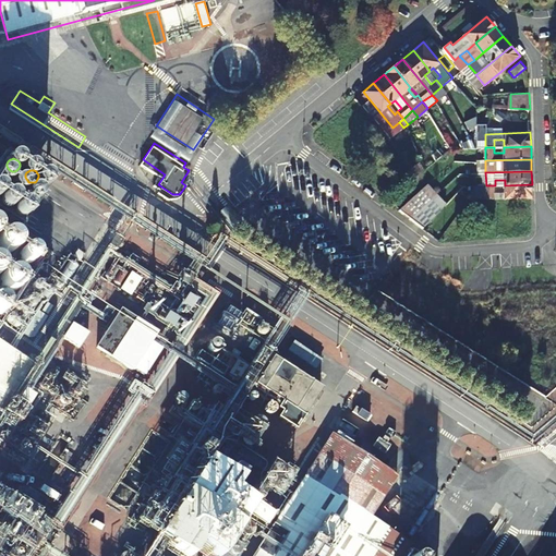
[(0,183),(1,184),(3,185),(5,185),(8,184),(9,183),(10,181),(11,180),(11,178),(10,176),(9,173),(7,172),(4,172),(2,172),(0,173),(0,183)]
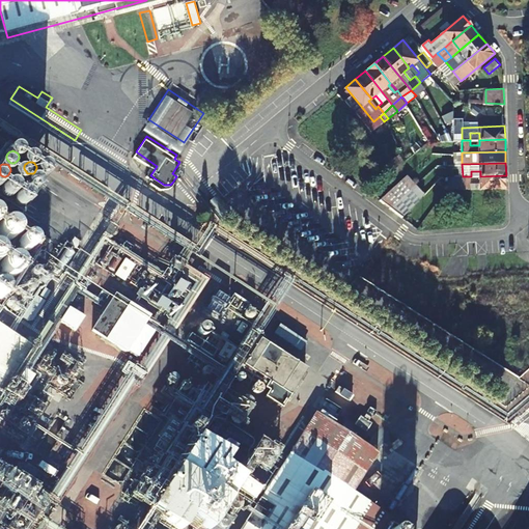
[(426,194),(407,175),(381,199),(393,209),(404,217),(423,196),(426,194)]
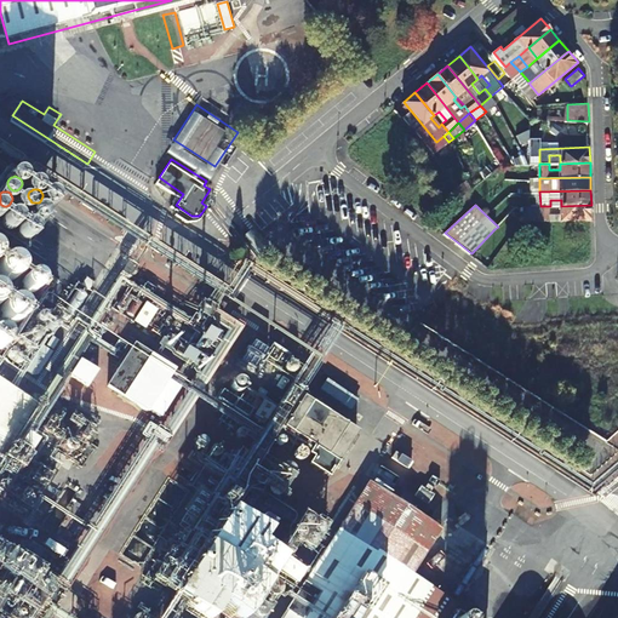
[(591,219),(591,205),(561,206),(561,212),(550,212),(550,206),(541,206),(541,221),(591,219)]
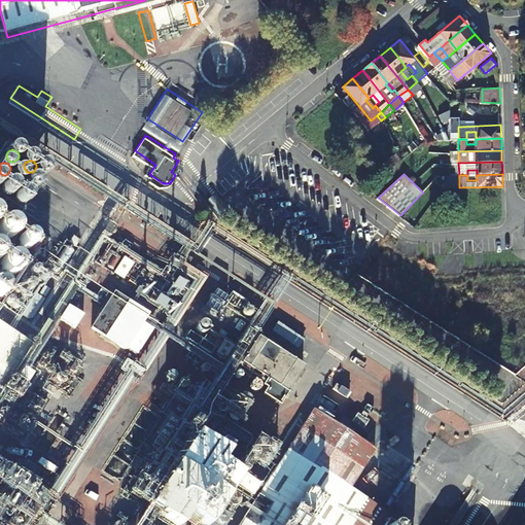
[(19,187),(21,187),(23,187),(25,187),(26,186),(27,184),(28,182),(28,180),(27,179),(26,177),(24,176),(22,176),(20,176),(19,177),(16,178),(15,180),(15,182),(16,184),(18,186),(19,187)]
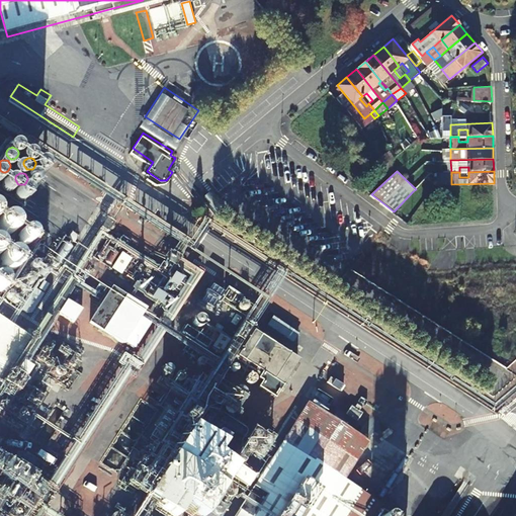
[(9,198),(11,199),(13,199),(15,198),(16,197),(18,195),(18,194),(18,192),(17,190),(16,188),(15,187),(13,187),(11,187),(9,188),(7,189),(7,191),(6,193),(7,195),(8,197),(9,198)]
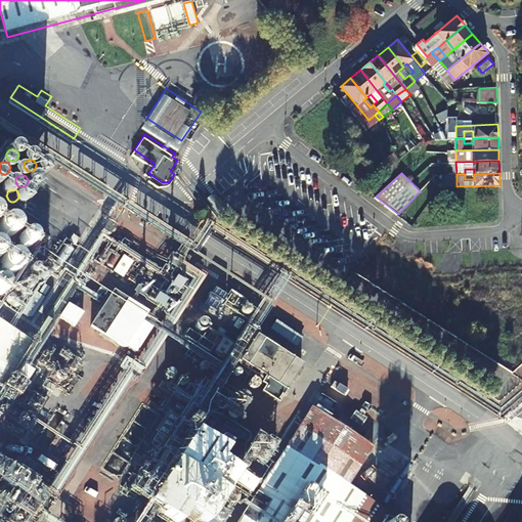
[(214,202),(210,205),(218,215),(222,212),(214,202)]
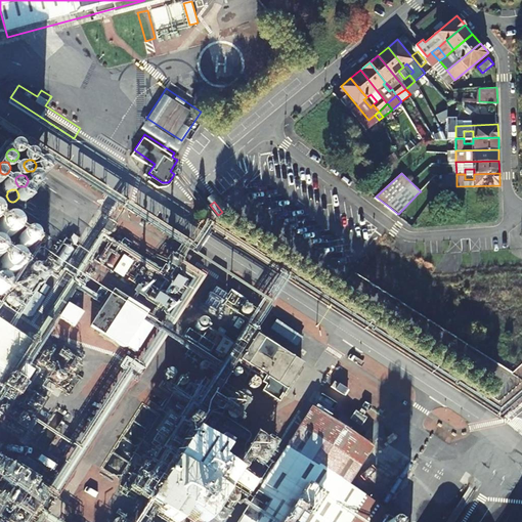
[(9,237),(12,235),(14,233),(15,230),(15,226),(15,223),(13,221),(10,219),(7,218),(4,218),(1,219),(0,219),(0,236),(2,237),(6,238),(9,237)]
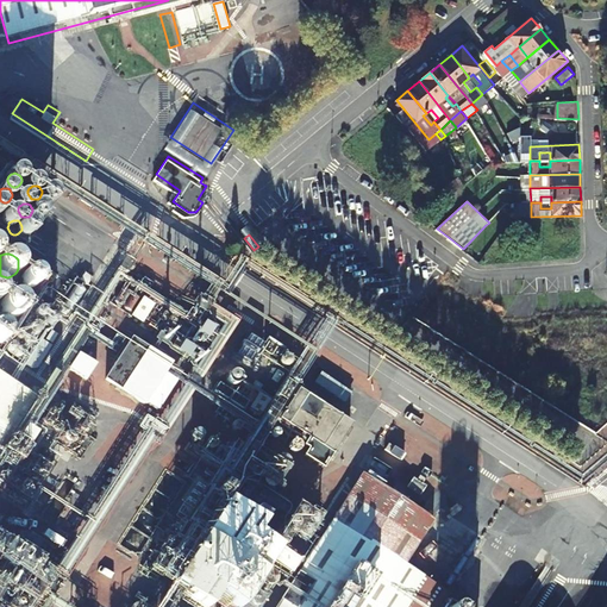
[(298,266),(286,257),(283,261),(295,269),(298,266)]
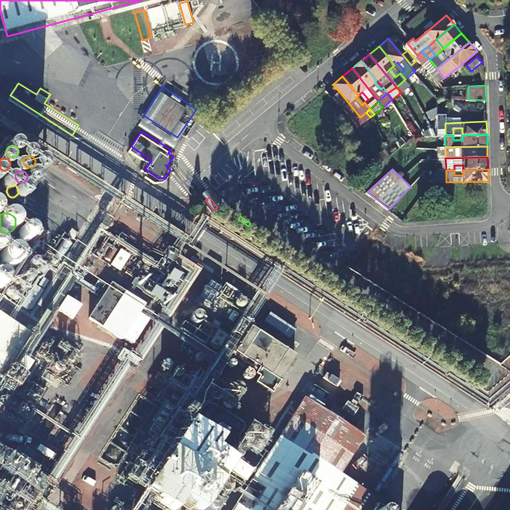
[(262,231),(252,225),(250,228),(260,234),(262,231)]
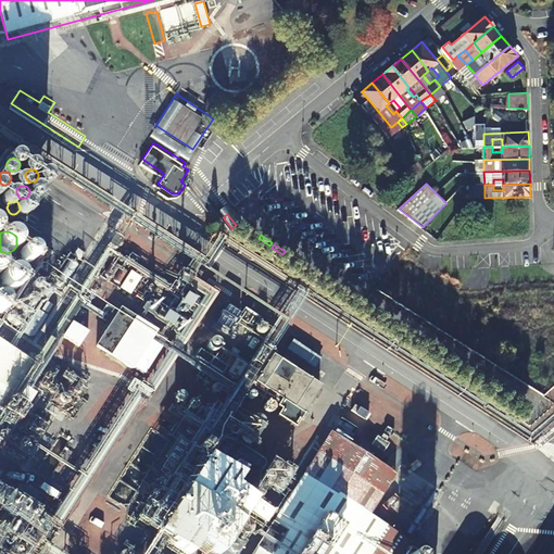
[(32,266),(35,264),(38,262),(39,259),(39,254),(38,251),(36,249),(33,247),(29,246),(26,246),(23,247),(21,249),(19,251),(17,255),(17,259),(19,262),(22,265),(25,266),(28,267),(32,266)]
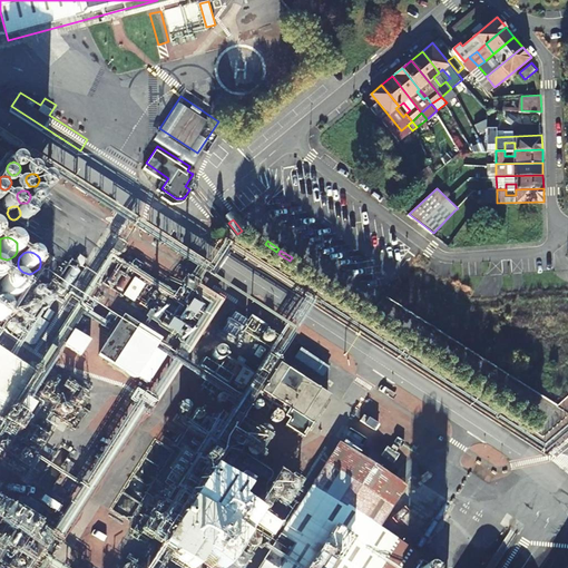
[(62,295),(79,267),(72,263),(55,290),(62,295)]
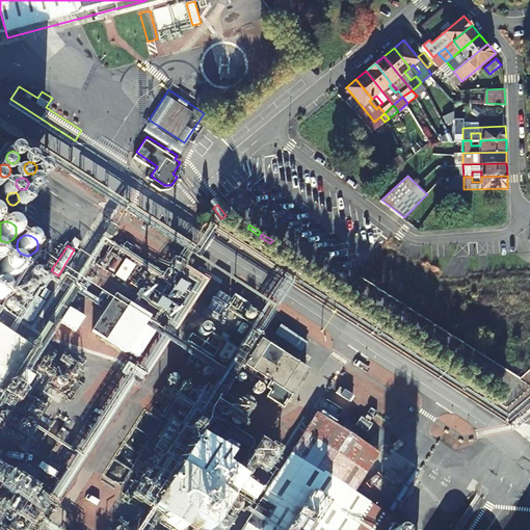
[(107,266),(114,254),(108,250),(101,262),(107,266)]
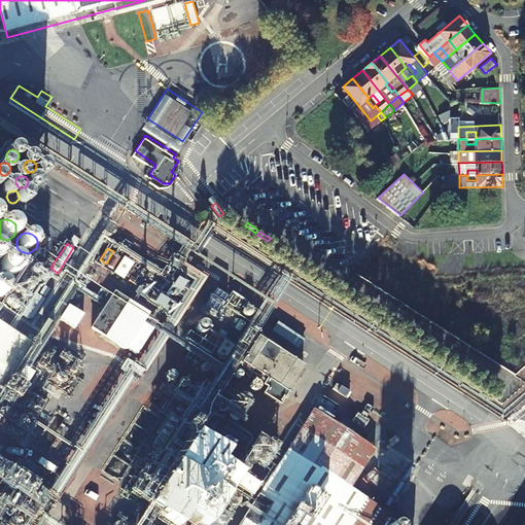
[(113,269),(121,257),(115,252),(108,265),(113,269)]
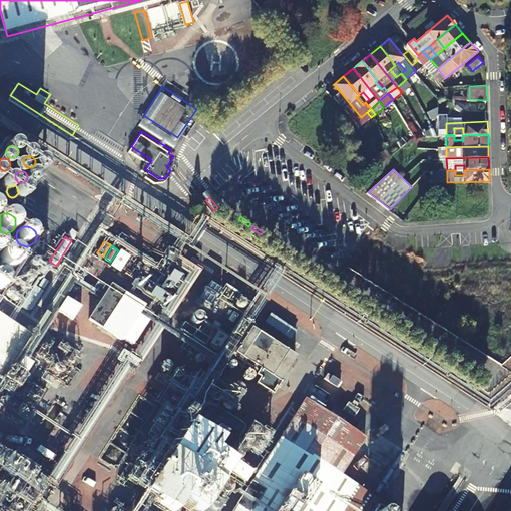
[(12,268),(14,266),(17,263),(18,260),(18,257),(17,253),(15,250),(12,249),(9,248),(6,248),(3,249),(1,250),(0,251),(0,264),(2,266),(5,268),(8,268),(12,268)]
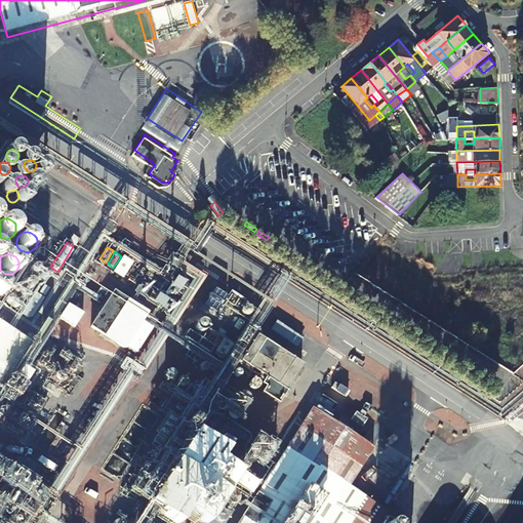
[(166,278),(159,274),(158,275),(153,282),(163,288),(168,279),(166,278)]
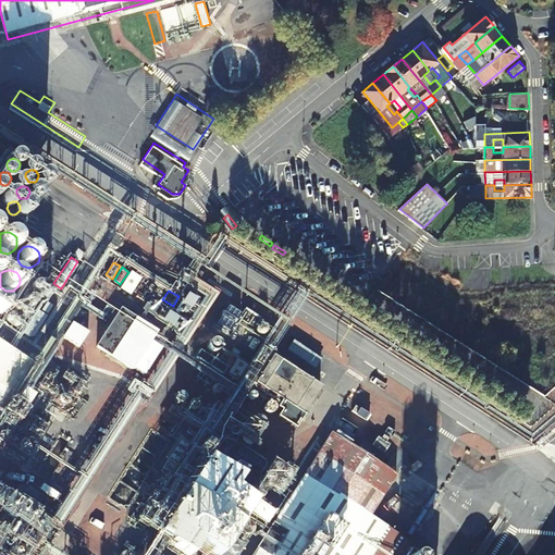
[(190,317),(179,308),(176,312),(188,321),(190,317)]
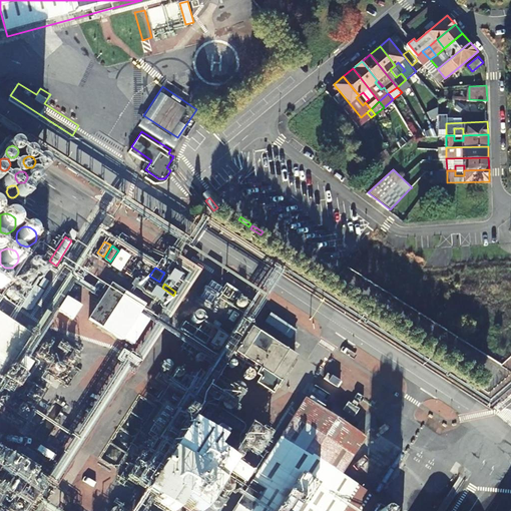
[(145,304),(127,293),(105,328),(122,339),(124,337),(134,344),(150,320),(139,313),(145,304)]
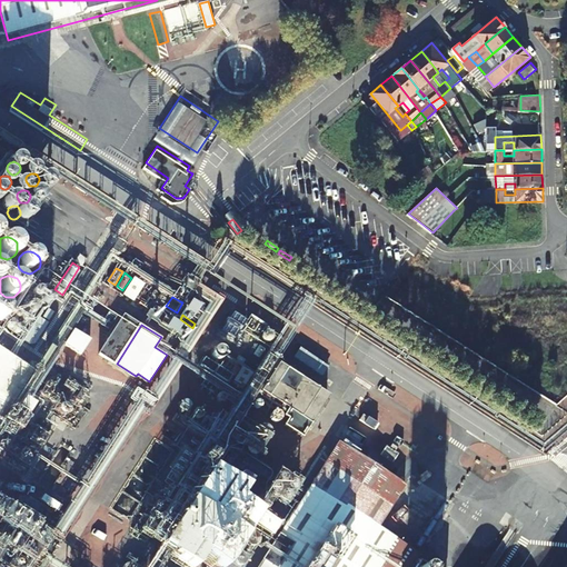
[(268,349),(250,338),(246,344),(264,355),(268,349)]
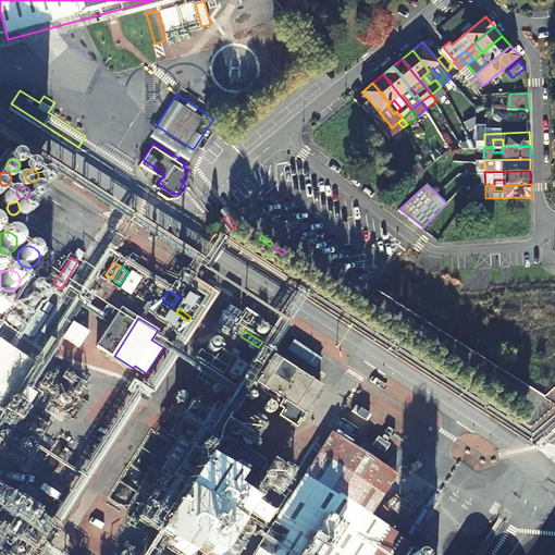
[(37,355),(45,341),(35,335),(27,349),(37,355)]
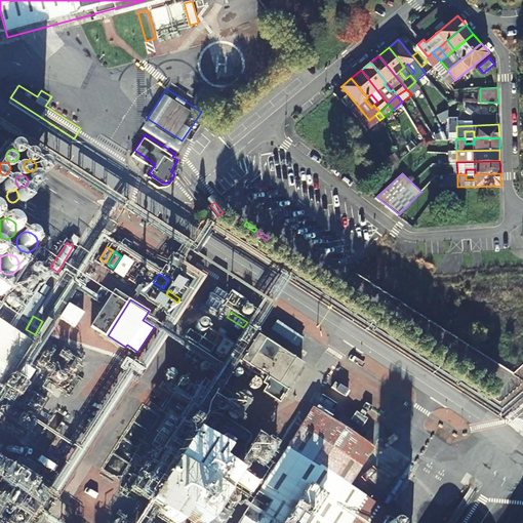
[(0,389),(30,342),(0,320),(0,389)]
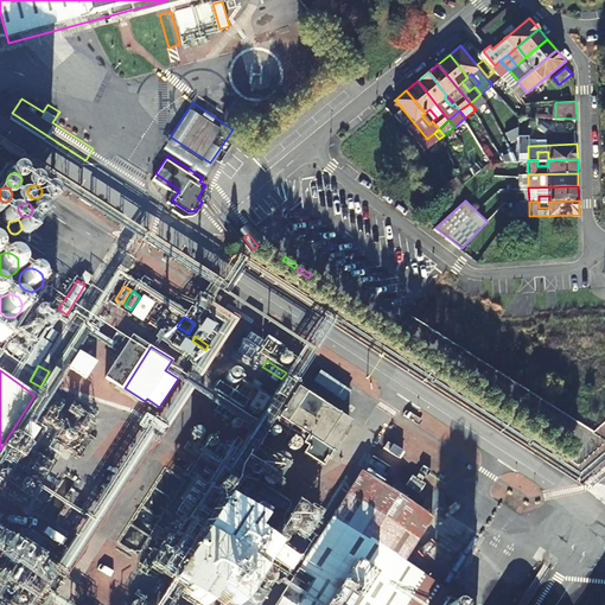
[(345,397),(351,387),(320,370),(314,381),(345,397)]
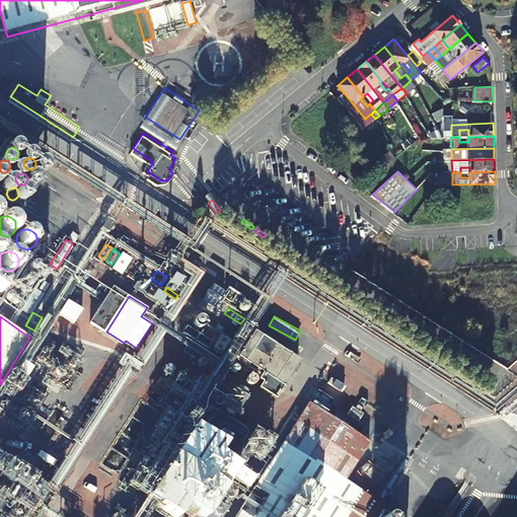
[(212,342),(188,326),(183,331),(208,348),(212,342)]
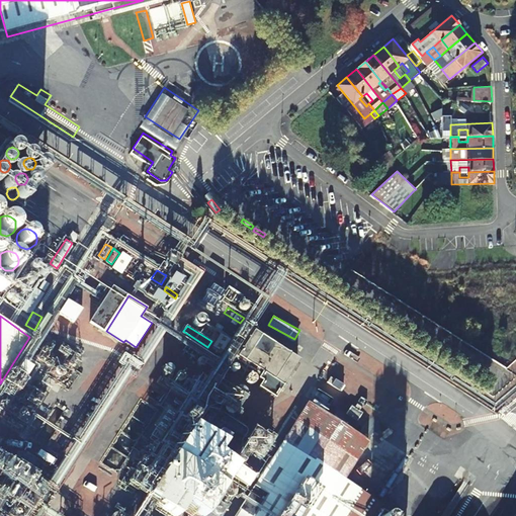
[(229,339),(221,333),(211,347),(221,352),(229,339)]
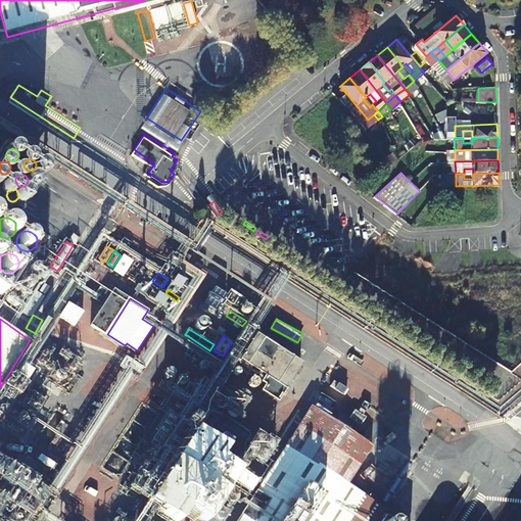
[(74,370),(79,362),(75,359),(69,367),(74,370)]
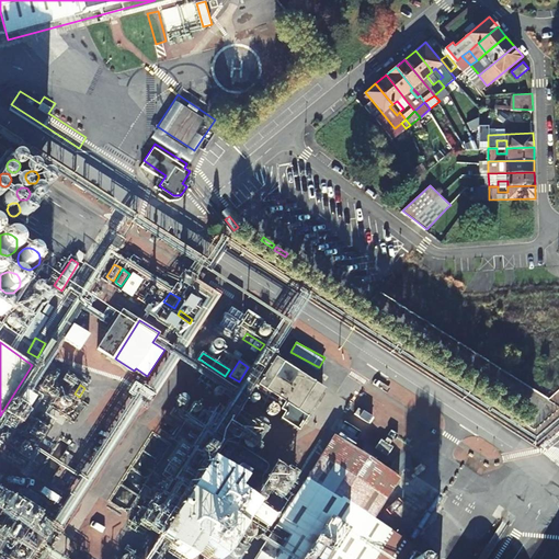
[(36,396),(26,389),(18,401),(29,409),(36,396)]
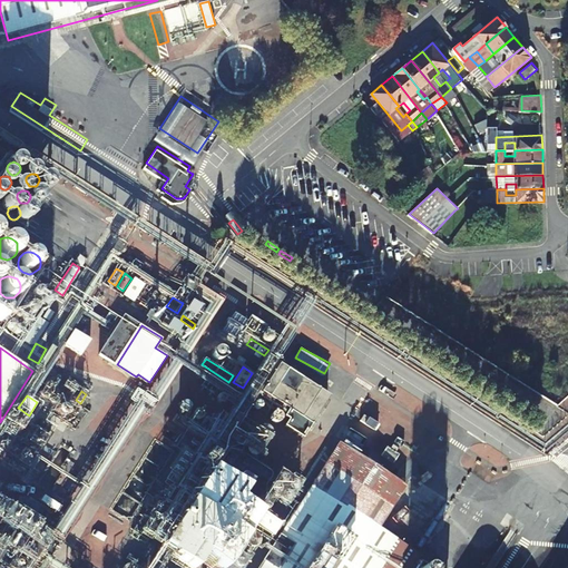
[(280,412),(281,412),(283,411),(284,410),(285,409),(285,407),(285,404),(284,403),(283,402),(281,401),(278,401),(277,402),(275,403),(275,404),(274,407),(274,408),(275,410),(276,411),(277,412),(280,412)]
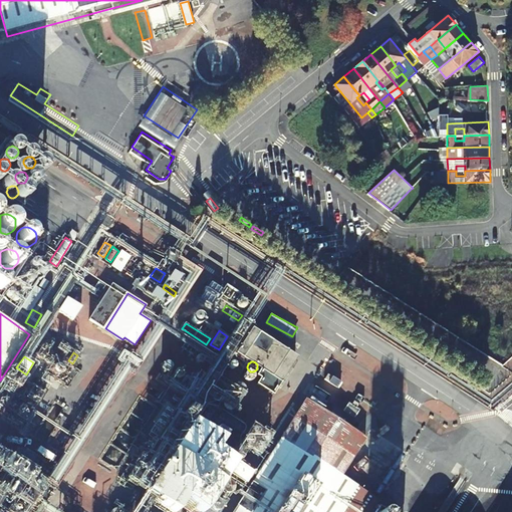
[(344,376),(331,368),(328,373),(341,381),(344,376)]
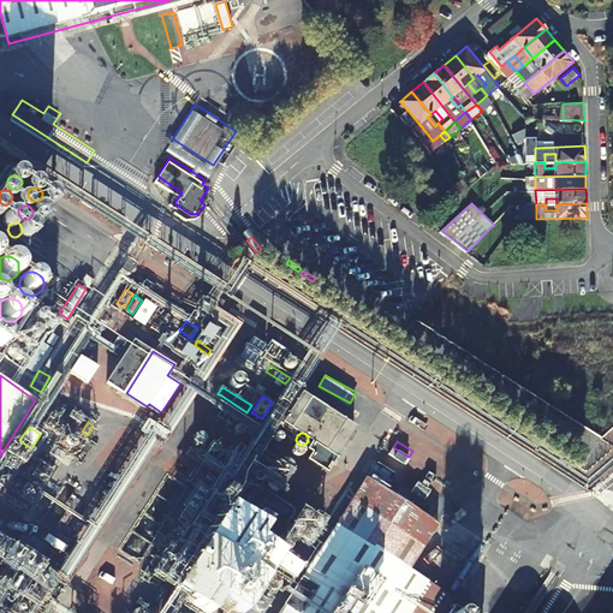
[(434,482),(422,475),(415,484),(428,493),(434,482)]
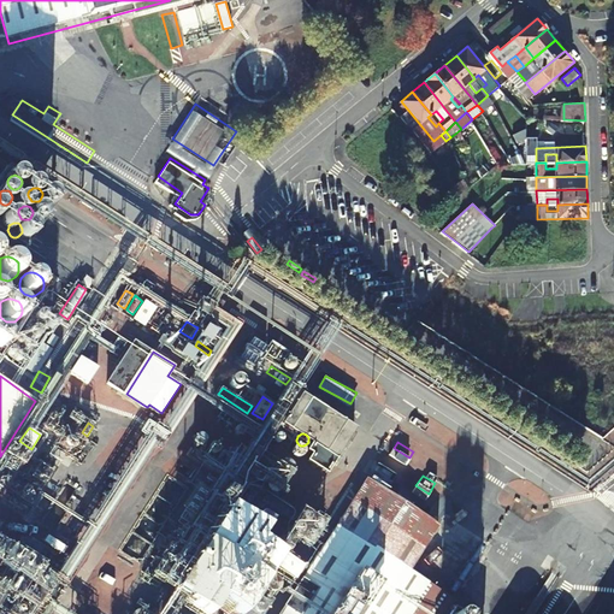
[(438,525),(367,478),(278,613),(443,613),(455,598),(409,570),(438,525)]
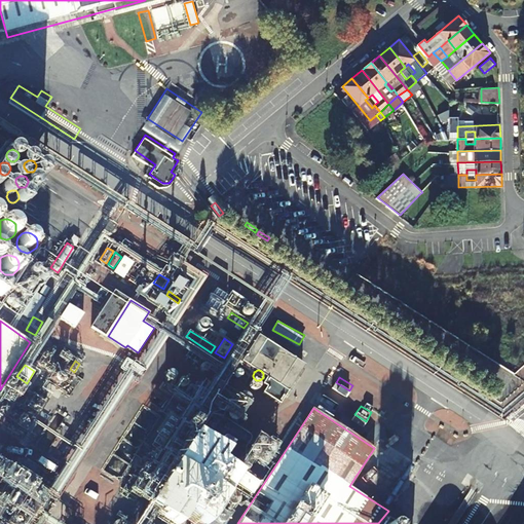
[(179,523),(183,519),(190,523),(208,523),(236,477),(217,465),(229,445),(219,439),(214,448),(190,434),(143,512),(162,523),(179,523)]
